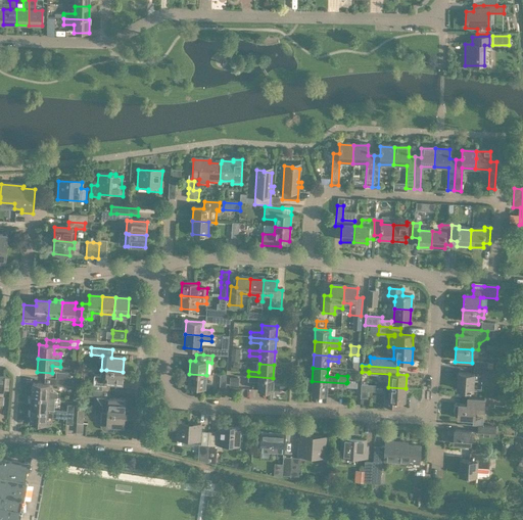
[(458,374),(457,390),(480,391),(480,382),(482,382),(483,376),(491,377),(492,370),(487,370),(474,369),(473,369),(473,375),(458,374)]
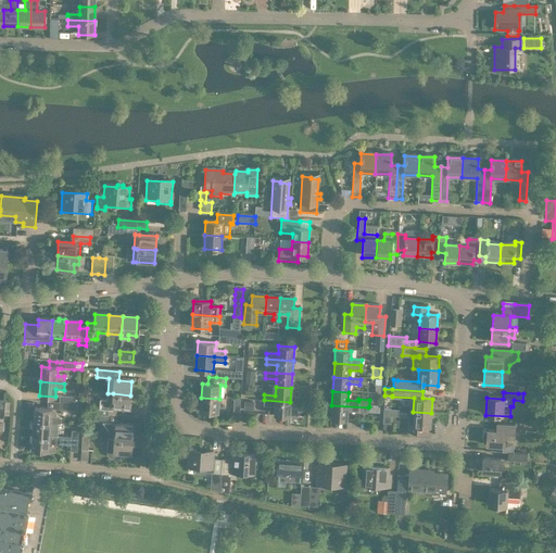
[(95,407),(95,415),(115,417),(116,407),(129,409),(130,396),(113,393),(108,393),(106,401),(100,400),(99,409),(95,407)]
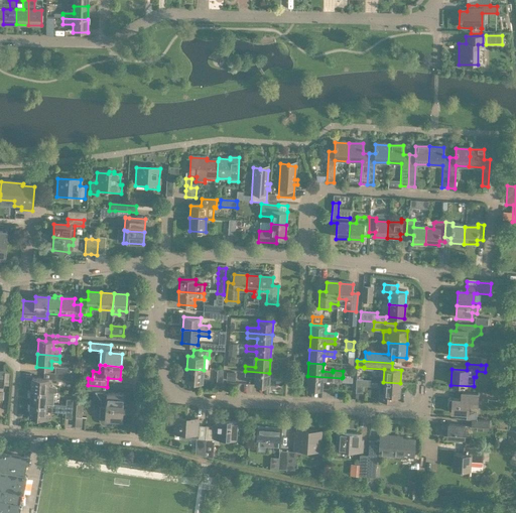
[(203,383),(204,370),(186,369),(185,382),(203,383)]
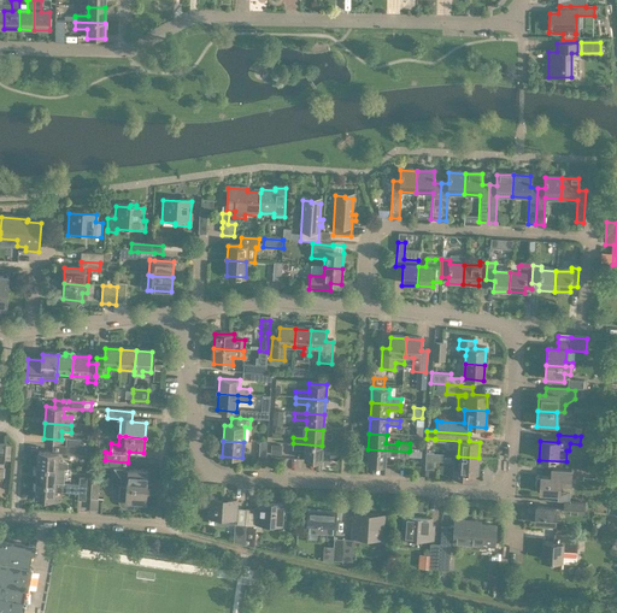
[(322,463),(322,446),(293,443),(292,451),(304,452),(304,461),(322,463)]
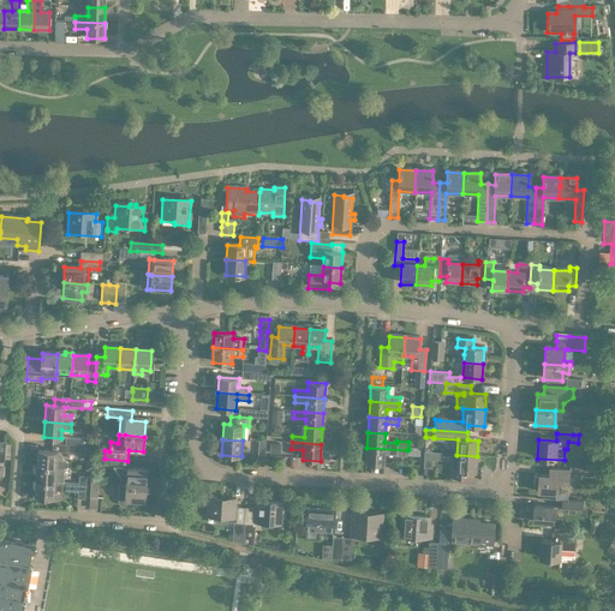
[(366,448),(365,463),(383,465),(383,455),(396,456),(419,457),(419,449),(408,449),(407,450),(366,448)]
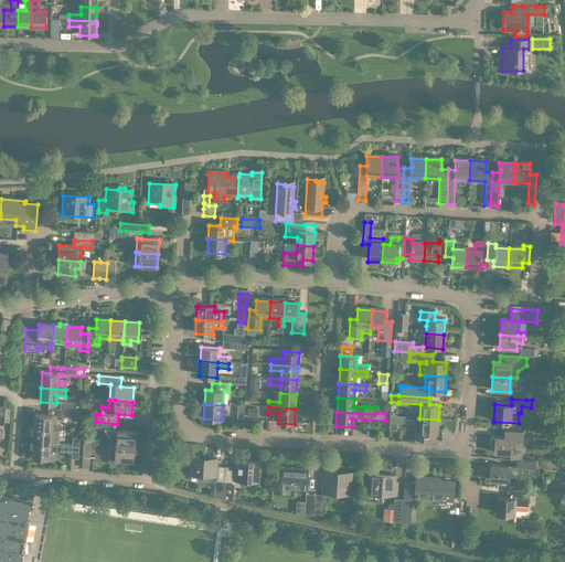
[(34,415),(33,430),(51,431),(59,431),(61,432),(61,425),(52,423),(53,416),(48,416),(34,415)]
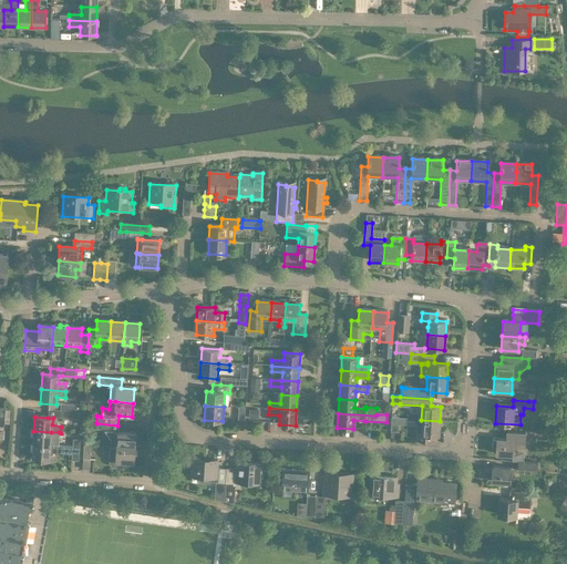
[(433,436),(439,436),(440,421),(421,420),(416,420),(415,442),(432,443),(433,436)]
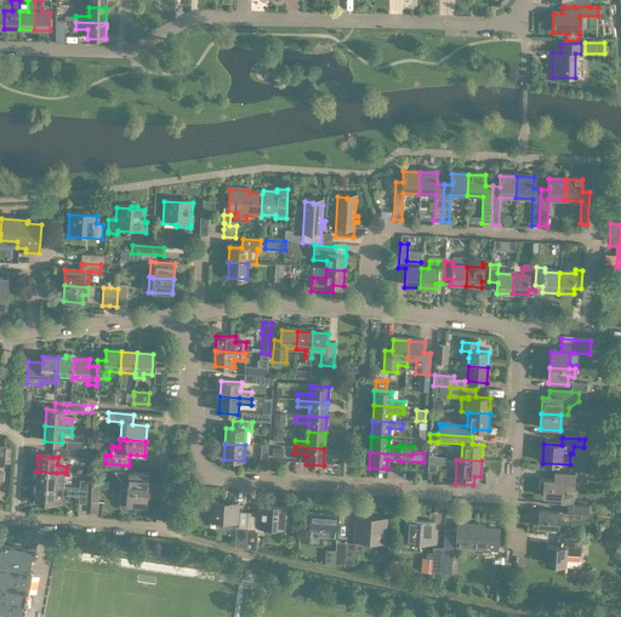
[(119,490),(148,492),(148,476),(129,475),(129,466),(106,463),(106,472),(114,472),(114,474),(120,481),(119,490)]
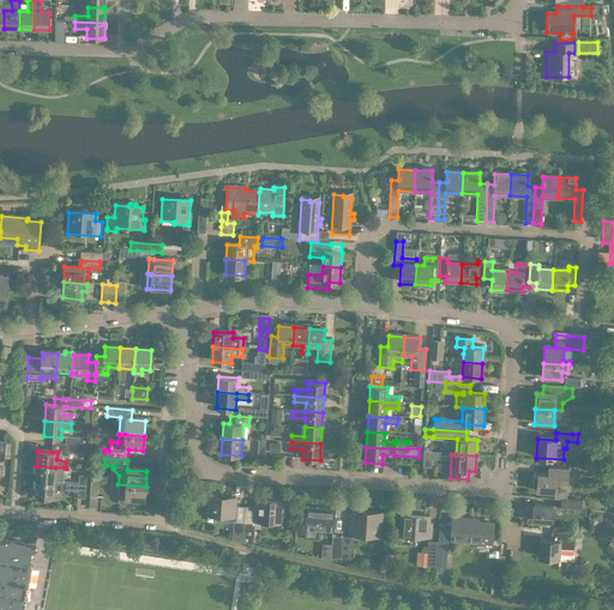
[(536,491),(557,493),(558,483),(567,484),(567,477),(581,477),(581,475),(597,476),(599,469),(581,467),(581,466),(569,465),(569,470),(548,469),(548,476),(537,476),(536,491)]
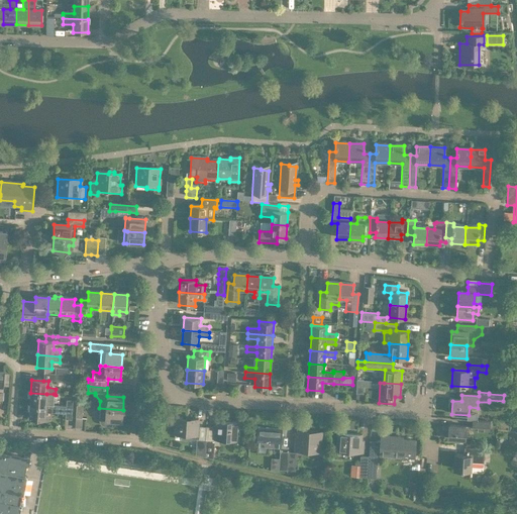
[(30,393),(29,406),(45,407),(45,406),(53,407),(54,394),(46,394),(30,393)]
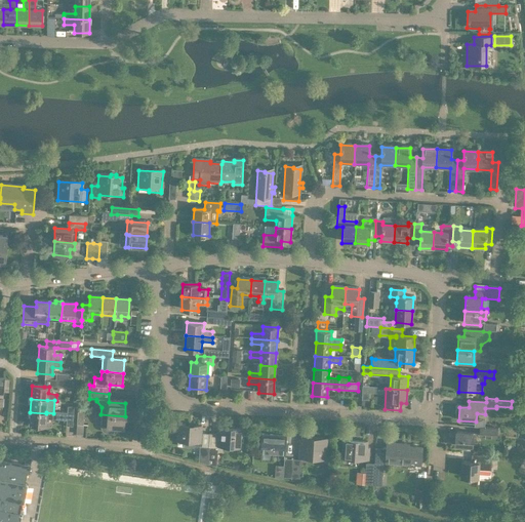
[(30,412),(29,426),(46,427),(46,420),(66,422),(66,427),(72,428),(73,414),(66,414),(53,413),(46,412),(46,413),(30,412)]
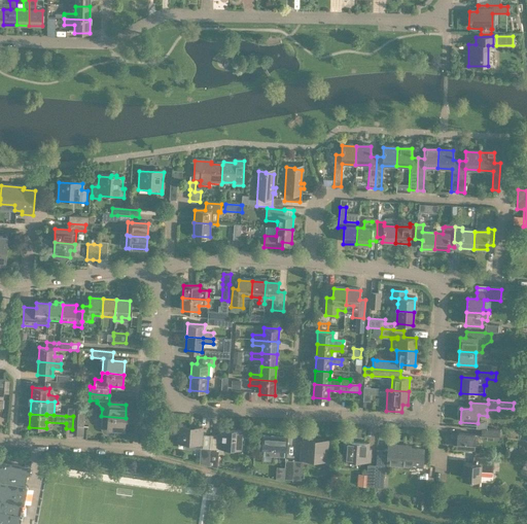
[(125,430),(126,418),(101,416),(100,429),(101,432),(101,433),(102,434),(103,435),(105,435),(106,435),(113,437),(113,430),(125,430)]
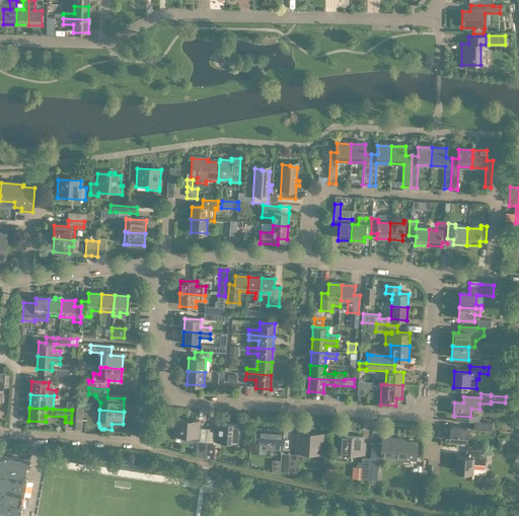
[(199,428),(199,422),(175,421),(174,437),(176,437),(176,439),(181,439),(181,443),(192,443),(192,440),(198,440),(199,428)]
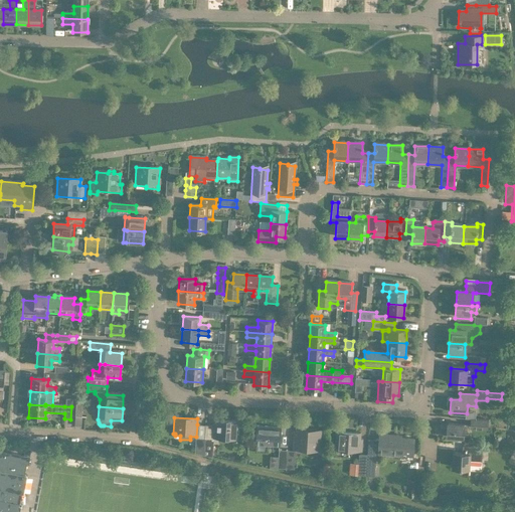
[(214,419),(214,425),(213,439),(220,439),(236,440),(238,421),(214,419)]
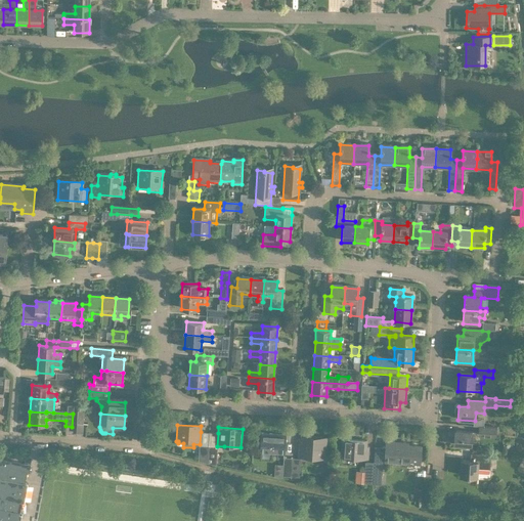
[(454,432),(453,446),(471,447),(471,439),(476,439),(476,434),(454,432)]
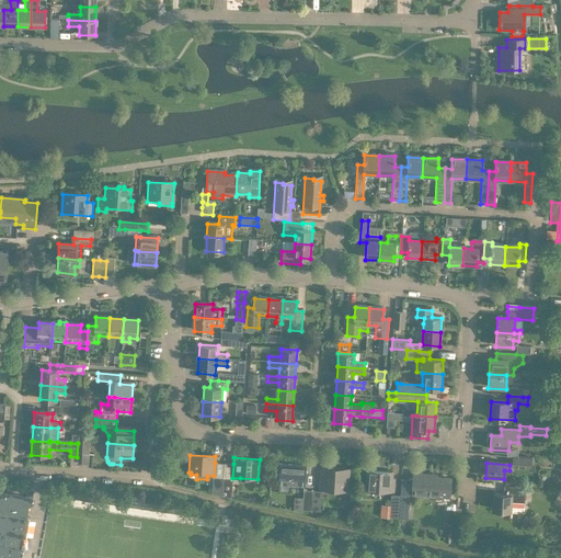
[(279,466),(278,486),(304,487),(305,467),(279,466)]
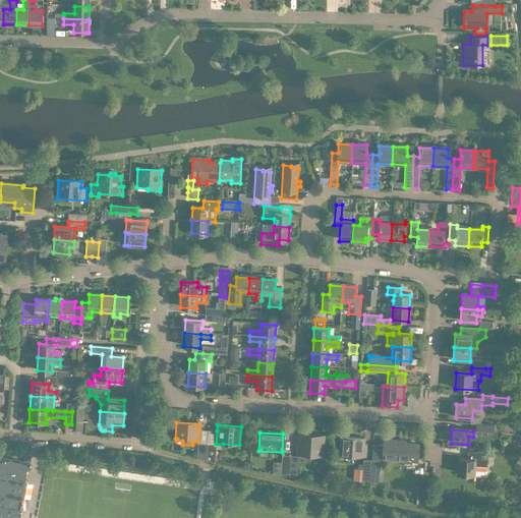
[(297,446),(296,455),(323,457),(324,437),(300,435),(299,446),(297,446)]
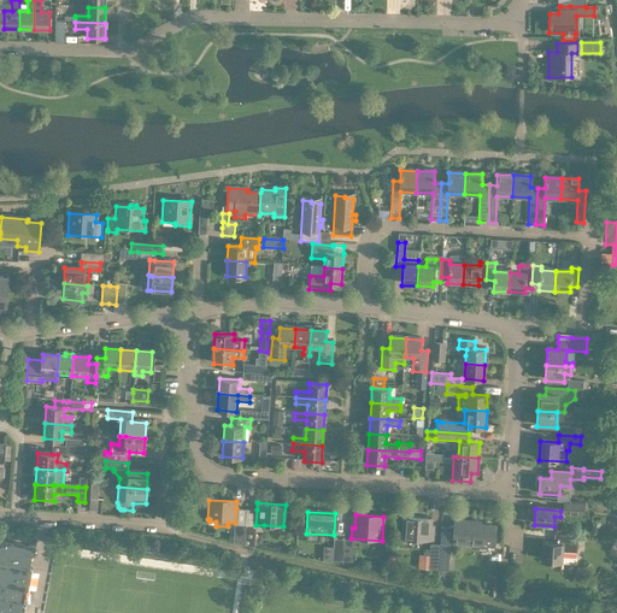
[(403,518),(401,540),(433,542),(433,531),(430,531),(430,519),(403,518)]
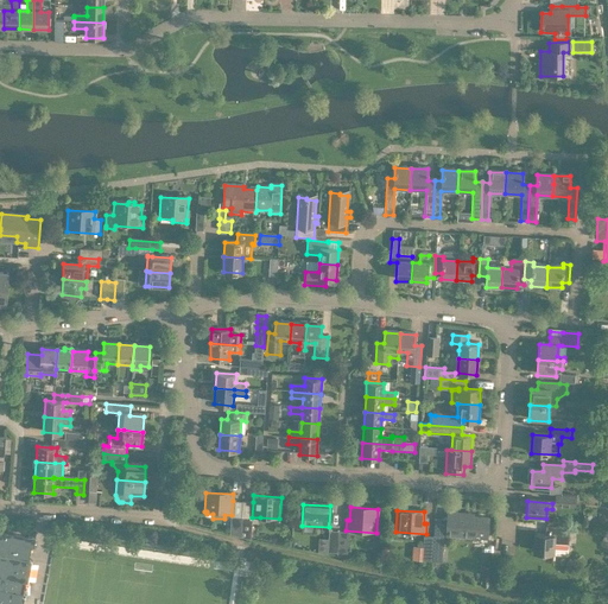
[(447,521),(442,520),(441,536),(487,539),(488,519),(473,517),(473,515),(448,514),(447,521)]
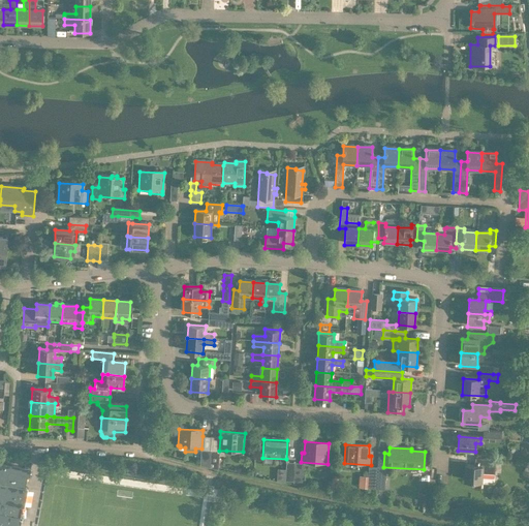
[(201,451),(199,466),(209,469),(210,469),(210,452),(201,451)]
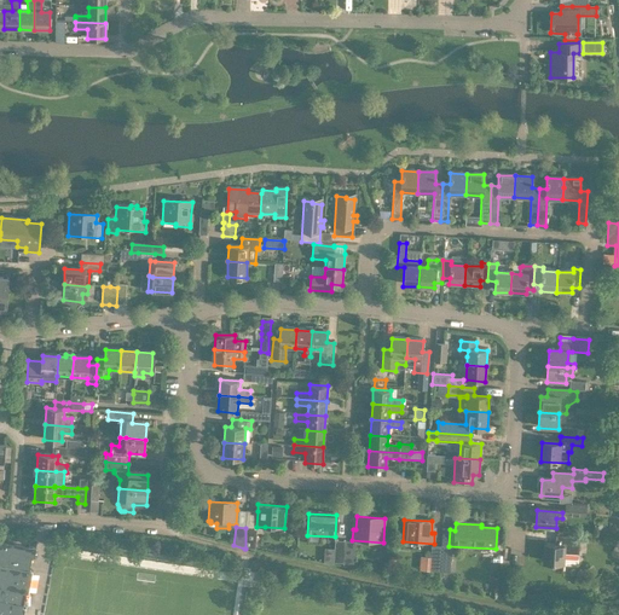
[(246,528),(246,549),(255,551),(256,533),(256,528),(246,528)]
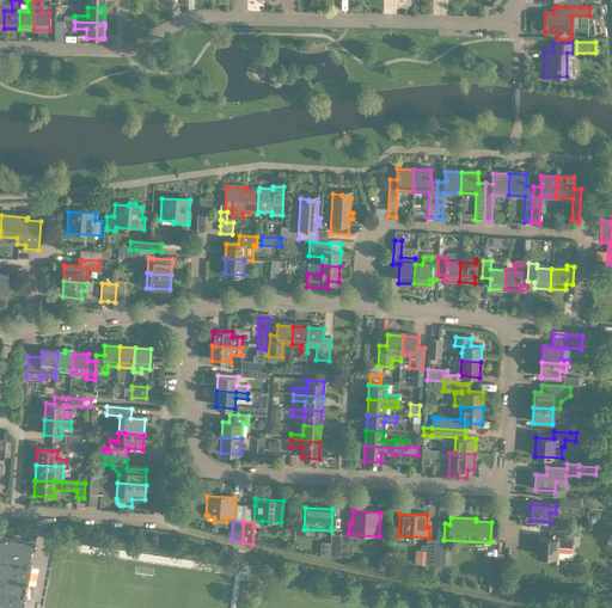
[(545,565),(556,565),(557,548),(571,550),(573,533),(555,532),(555,540),(538,539),(537,557),(545,558),(545,565)]
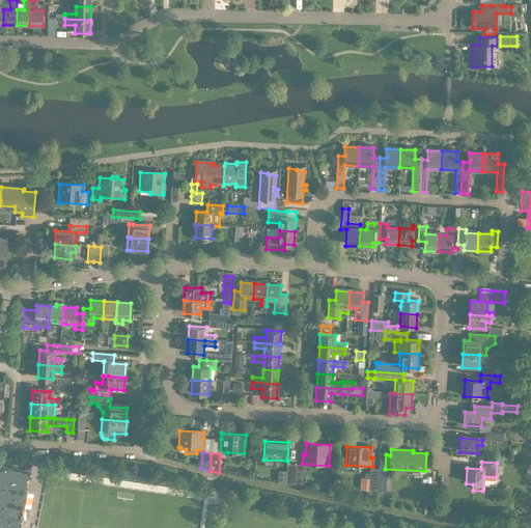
[(295,484),(296,466),(287,465),(286,484),(295,484)]
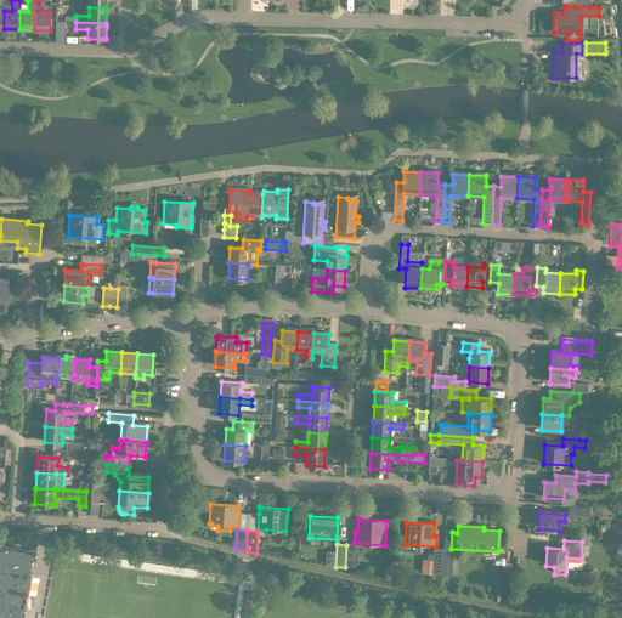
[(24,617),(26,611),(23,610),(26,596),(28,597),(32,576),(29,576),(32,562),(34,562),(37,554),(33,553),(28,551),(5,548),(0,545),(0,617),(24,617)]
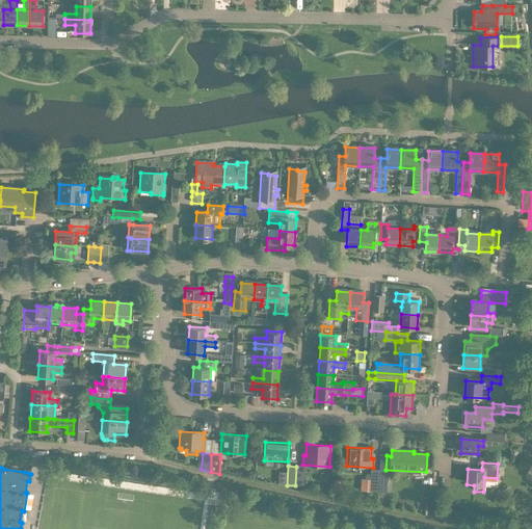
[(304,467),(296,467),(295,485),(295,487),(303,488),(304,467)]
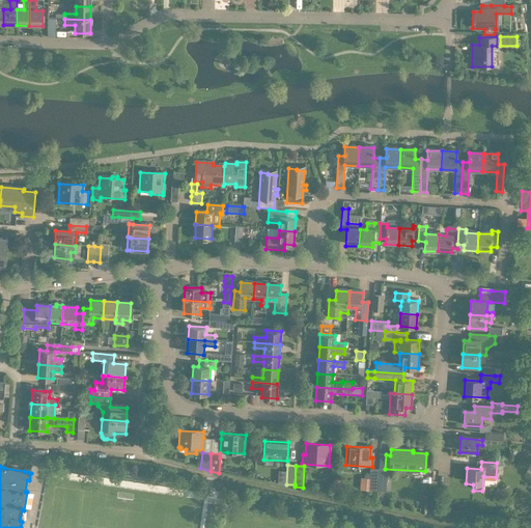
[(378,492),(379,470),(370,470),(368,492),(378,492)]
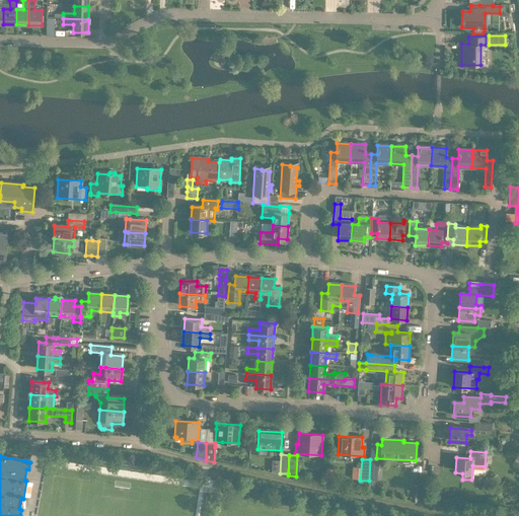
[(370,459),(369,481),(377,482),(379,460),(376,460),(370,459)]
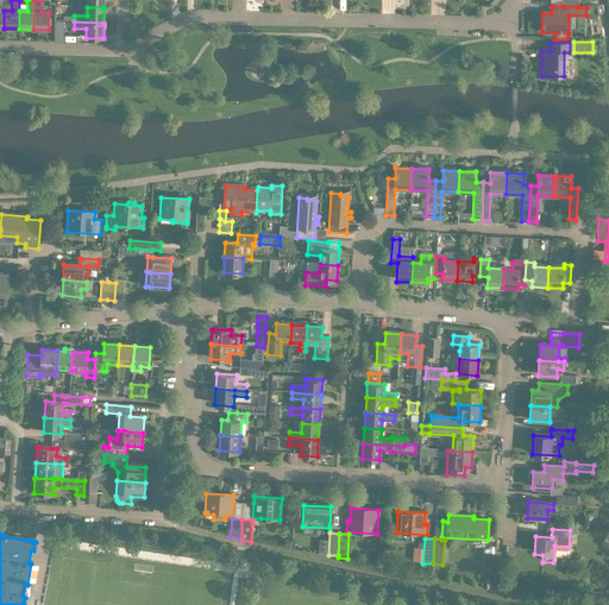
[(483,568),(482,588),(491,590),(493,569),(483,568)]
